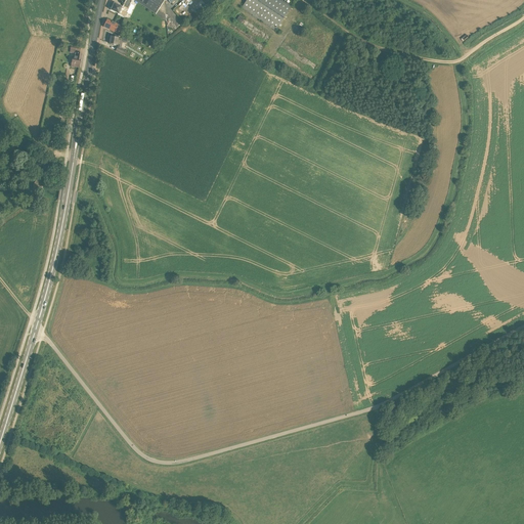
[(132,1),(131,0),(125,0),(122,7),(115,3),(114,4),(113,4),(113,6),(111,10),(120,15),(120,16),(124,18),(132,1)]
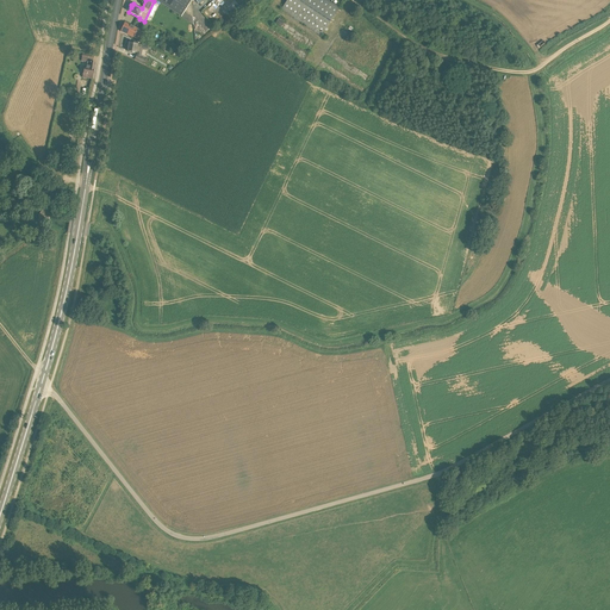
[(190,0),(155,0),(194,25),(192,18),(185,13),(192,1),(190,0)]
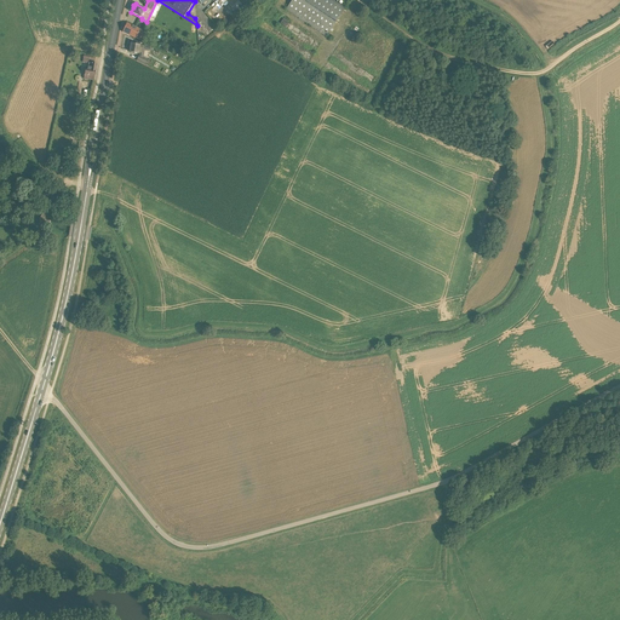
[(259,0),(242,0),(230,11),(237,19),(259,0)]
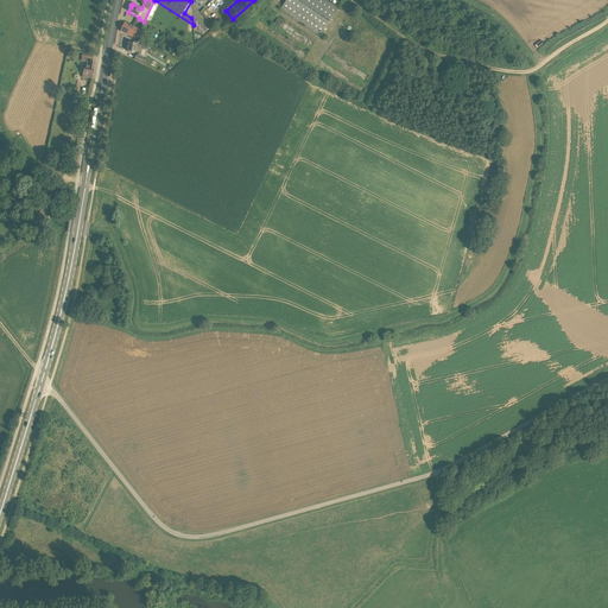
[(325,0),(286,0),(280,10),(320,36),(339,8),(325,0)]
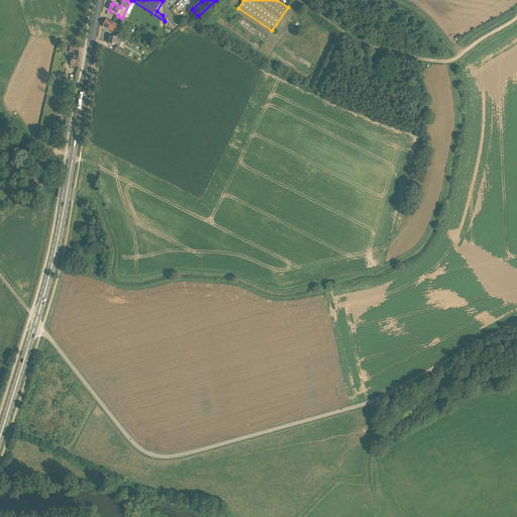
[(106,19),(102,26),(117,33),(120,26),(106,19)]
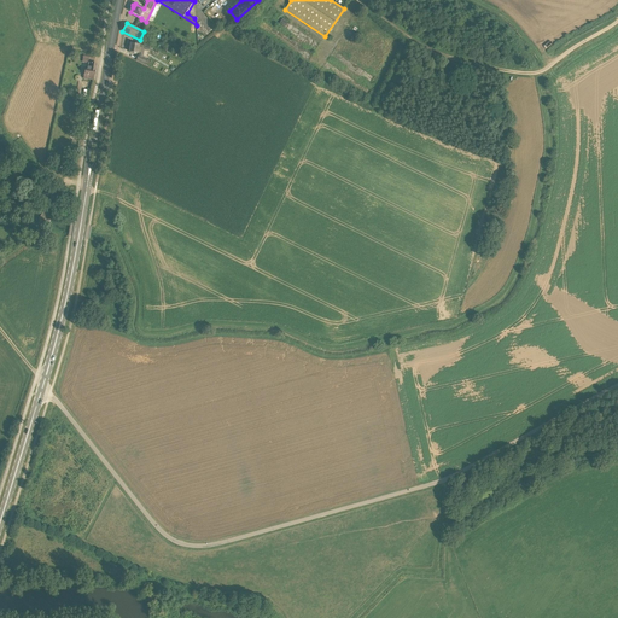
[(136,53),(139,53),(144,54),(144,50),(150,51),(151,47),(144,44),(144,46),(139,45),(140,42),(135,42),(134,45),(130,44),(129,52),(134,53),(136,54),(136,53)]
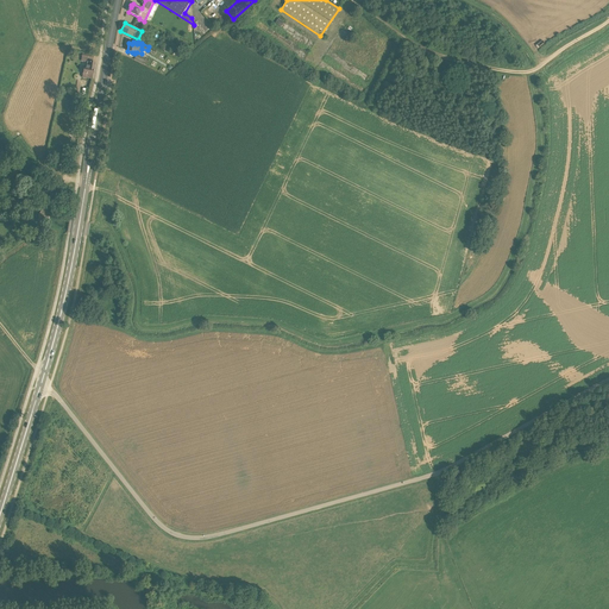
[(82,77),(92,79),(93,80),(94,67),(95,67),(95,66),(95,63),(93,62),(94,56),(82,54),(82,58),(81,62),(87,63),(86,68),(85,68),(82,77)]
